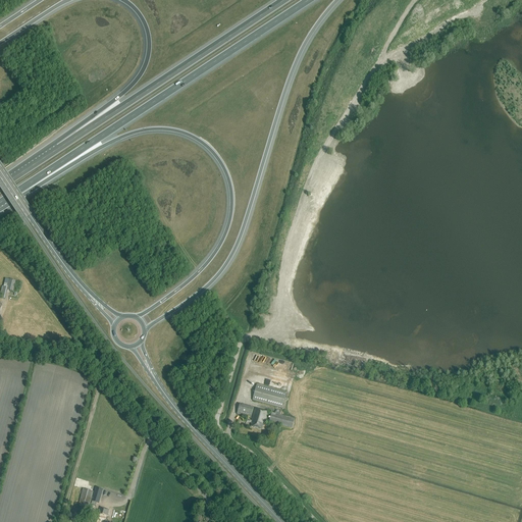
[(13,292),(16,281),(9,279),(7,288),(3,286),(1,298),(5,299),(7,290),(13,292)]
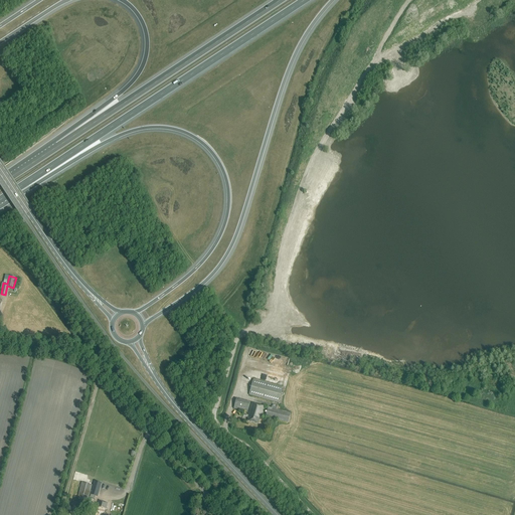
[(283,387),(253,379),(248,395),(279,403),(283,387)]
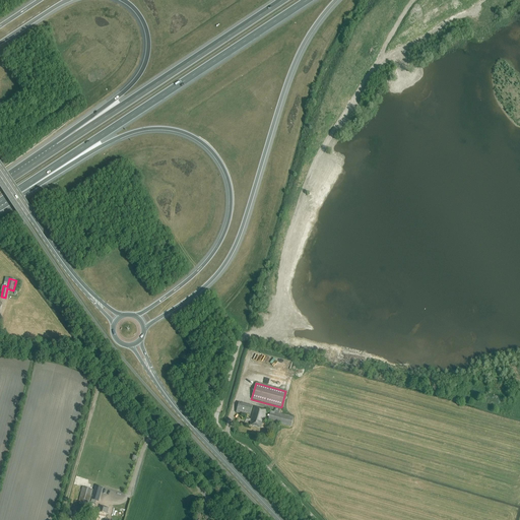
[(252,406),(239,402),(236,412),(250,415),(252,406)]
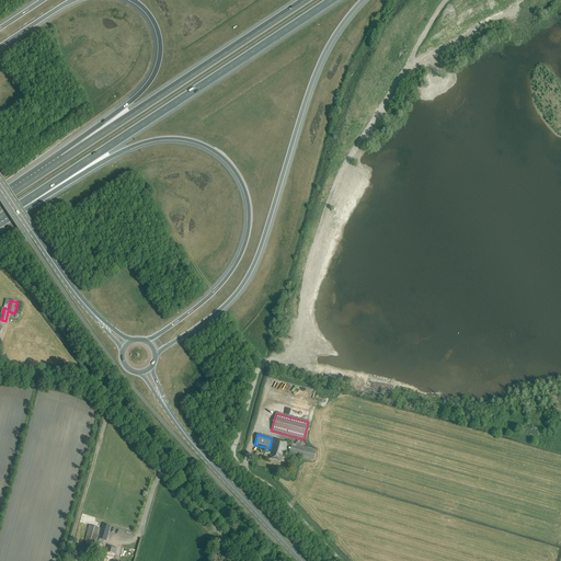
[(274,438),(271,453),(268,451),(266,451),(265,454),(268,455),(271,455),(270,459),(281,462),(283,456),(284,456),(288,443),(274,438)]
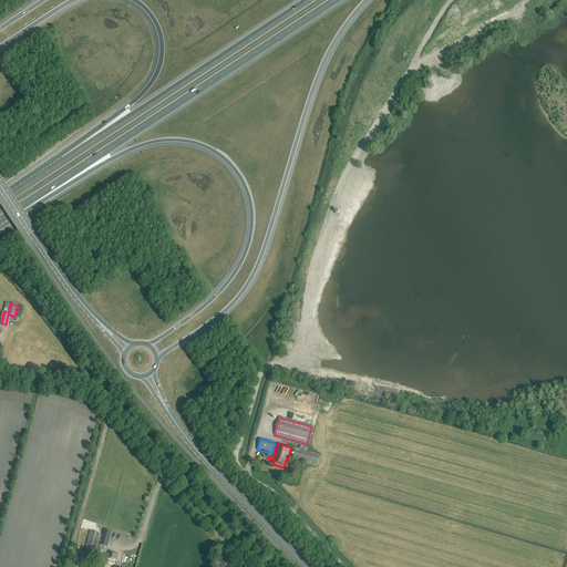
[(292,460),(317,466),(320,455),(319,454),(320,452),(308,449),(308,452),(305,451),(306,446),(300,444),(299,450),(295,449),(292,460)]
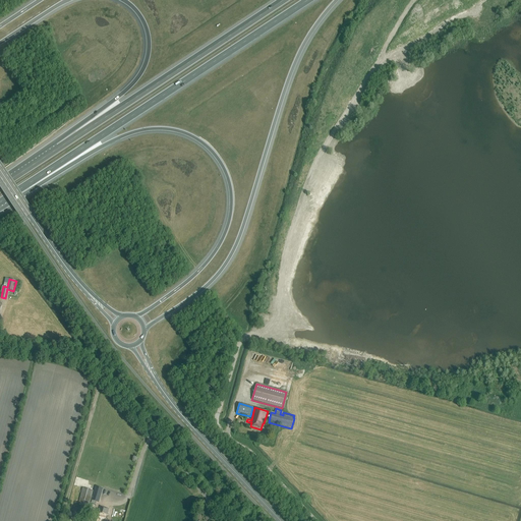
[(94,508),(95,504),(90,503),(93,490),(83,487),(78,504),(94,508)]
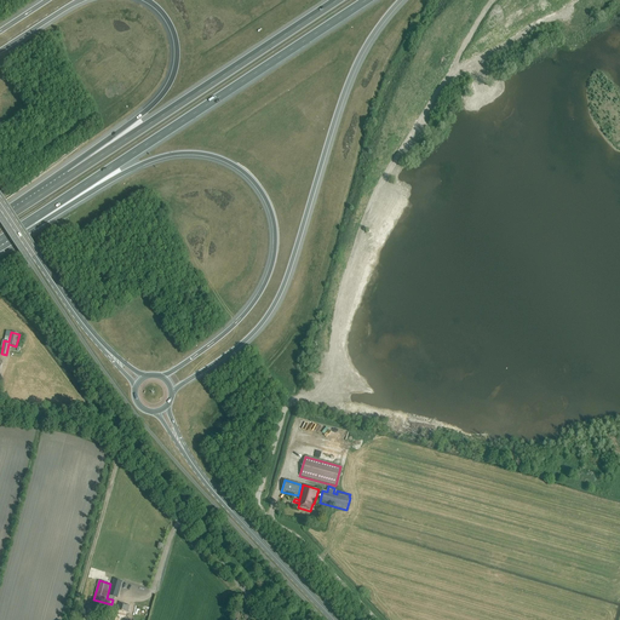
[(114,580),(109,596),(116,598),(121,581),(114,580)]
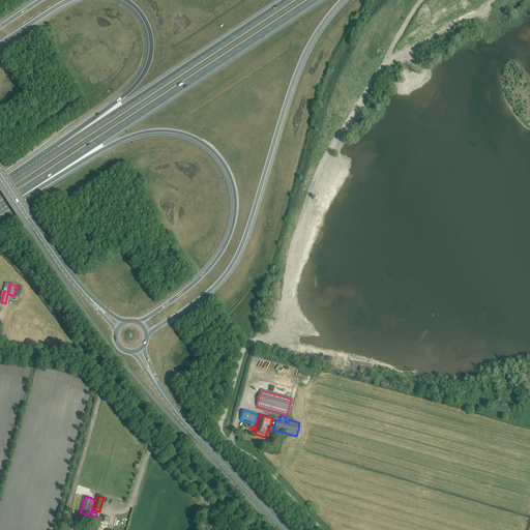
[(108,528),(111,518),(101,514),(98,528),(101,529),(100,529),(107,529),(108,528)]
